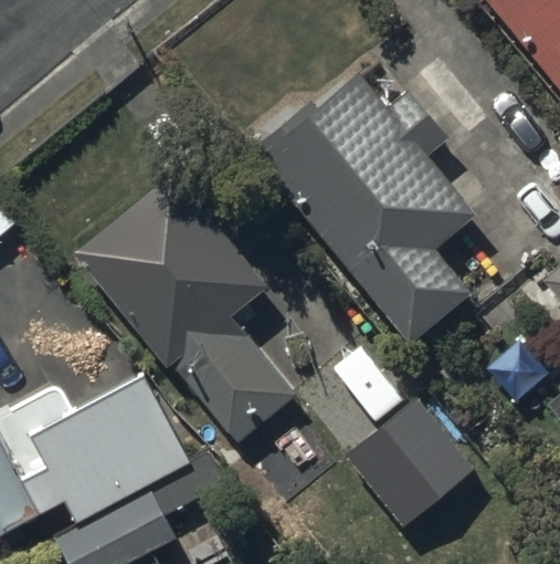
[(559,0),(485,0),(559,90),(559,138),(558,139),(559,141),(559,0)]
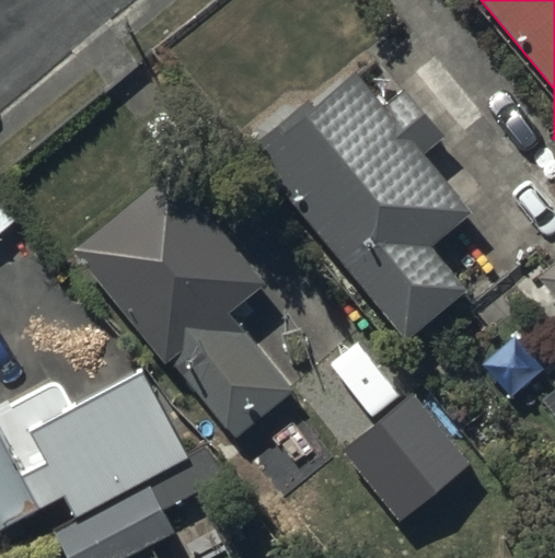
[(389,108),(358,71),(312,107),(308,102),(249,149),(405,343),(469,291),(431,245),(473,212),(425,153),(444,137),(408,92),(389,108)]
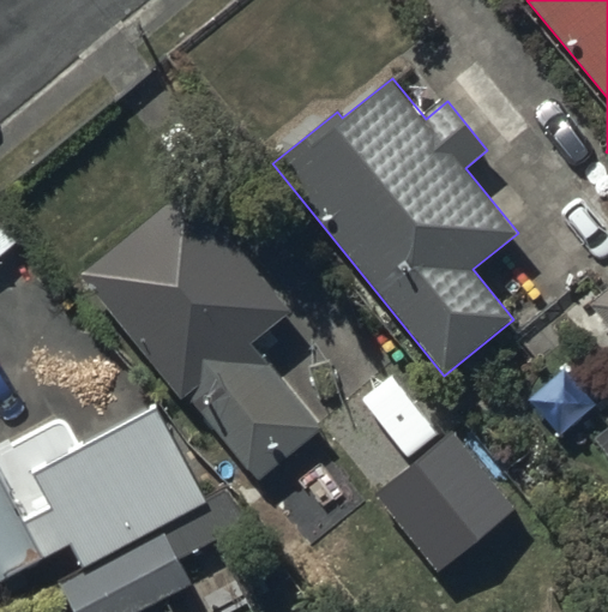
[(192,185),(82,273),(182,399),(188,394),(260,484),(329,431),(256,340),(293,311),(192,185)]
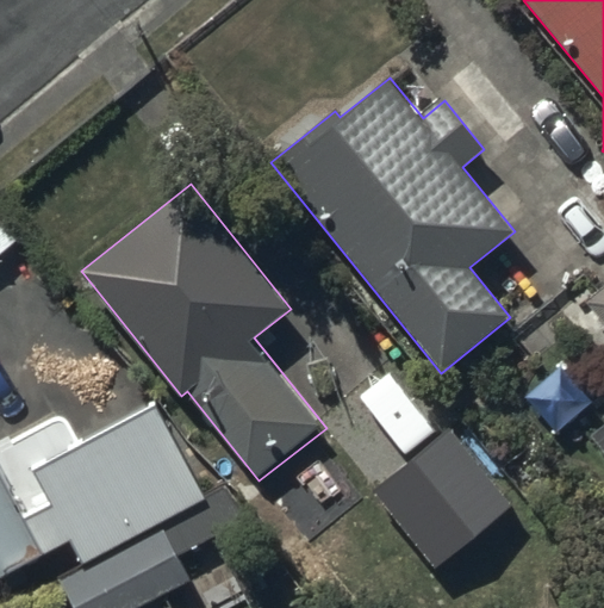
[(603,286),(585,302),(603,324),(603,286)]
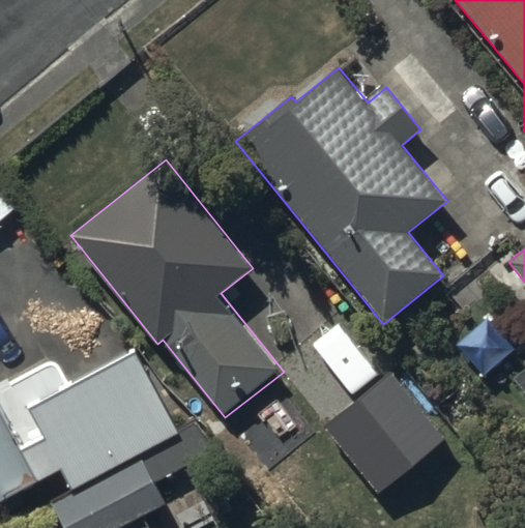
[(150,487),(122,432),(165,411),(130,344),(61,379),(47,350),(0,373),(0,500),(23,490),(16,473),(52,456),(62,476),(46,485),(67,527),(150,487)]
